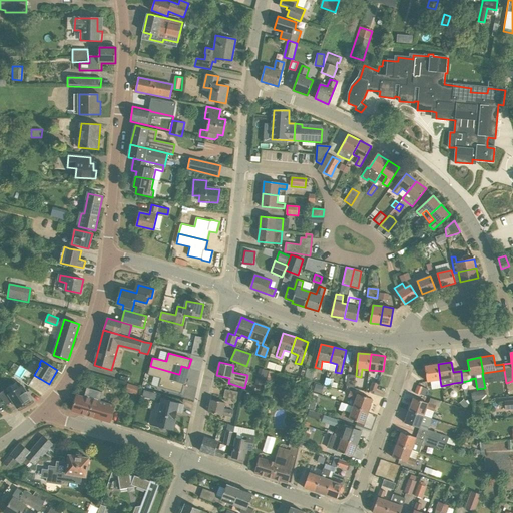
[(427,382),(440,380),(440,379),(438,364),(425,366),(427,382)]
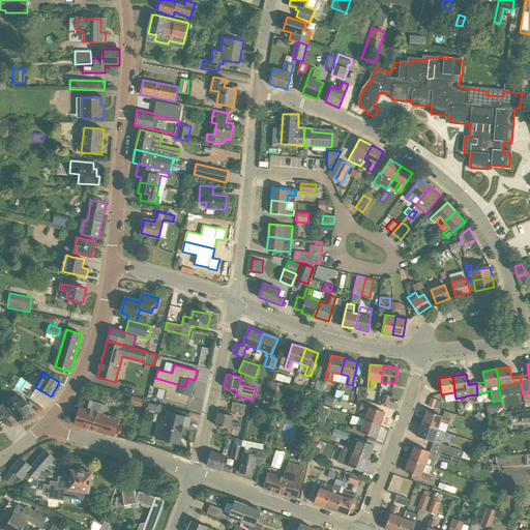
[(16,385),(22,391),(28,384),(22,378),(16,385)]
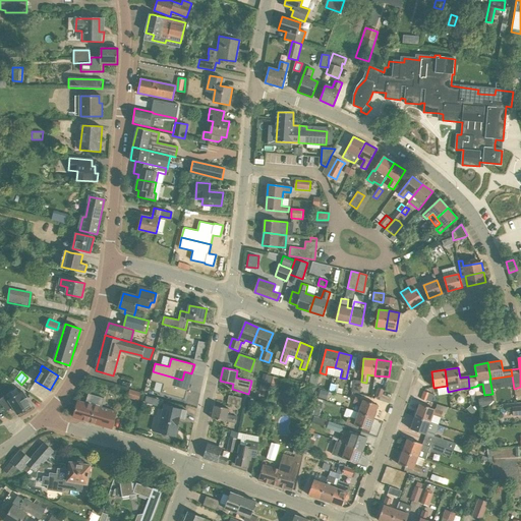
[(182,380),(181,380),(153,371),(151,381),(164,385),(162,393),(184,399),(187,390),(180,388),(182,380)]
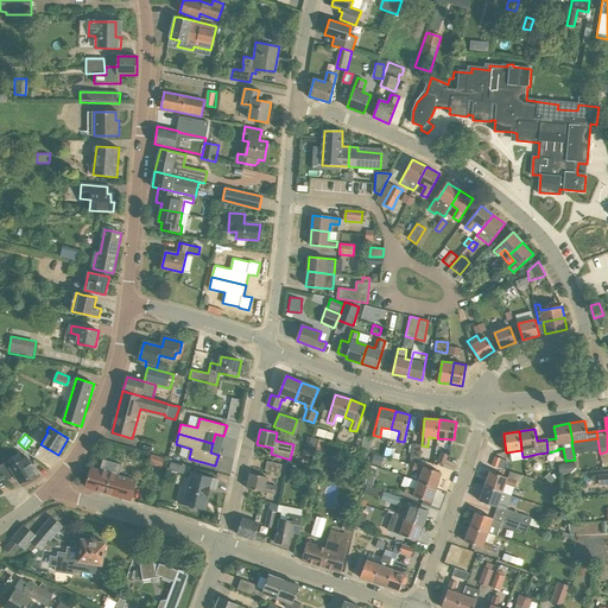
[(373,438),(363,436),(360,449),(369,451),(373,438)]
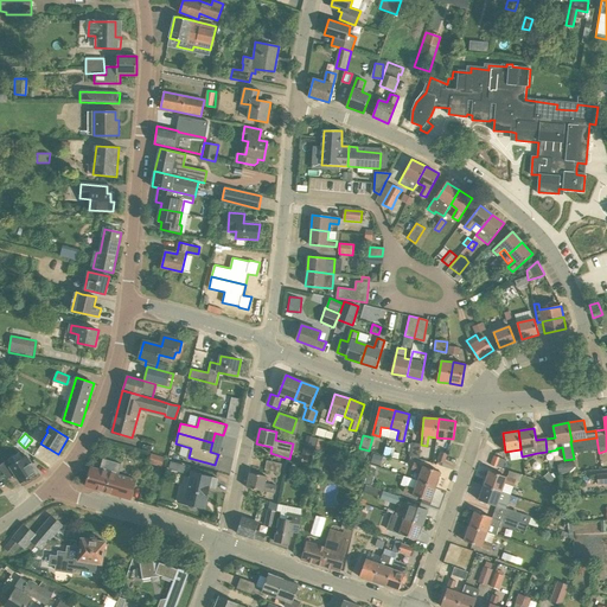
[(324,457),(327,442),(318,440),(314,454),(324,457)]
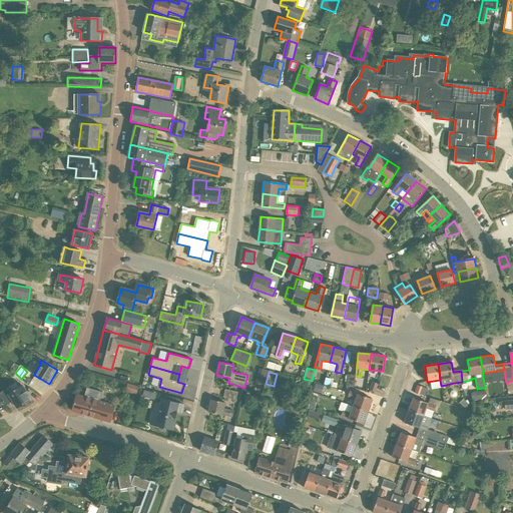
[(356,377),(348,376),(346,386),(354,388),(356,377)]
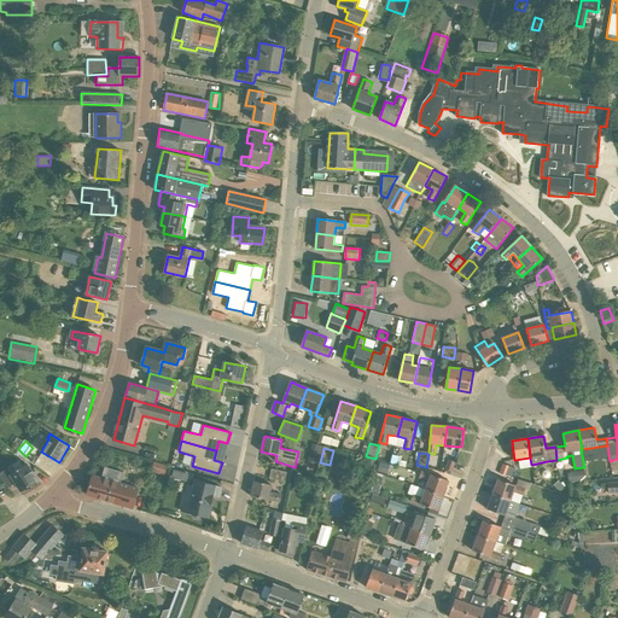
[(319,465),(321,456),(310,454),(308,462),(319,465)]
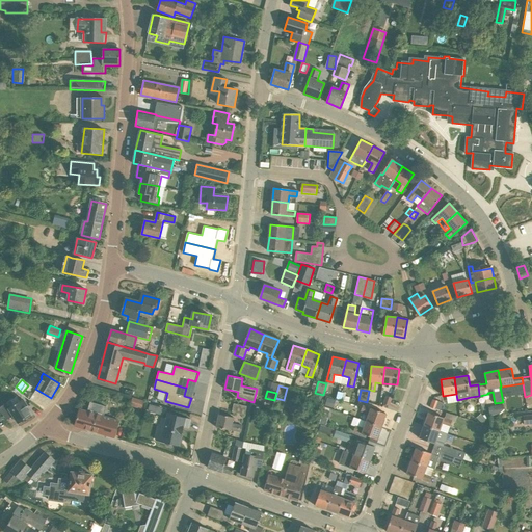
[(346,394),(343,394),(343,393),(341,400),(349,402),(350,397),(345,397),(346,394)]
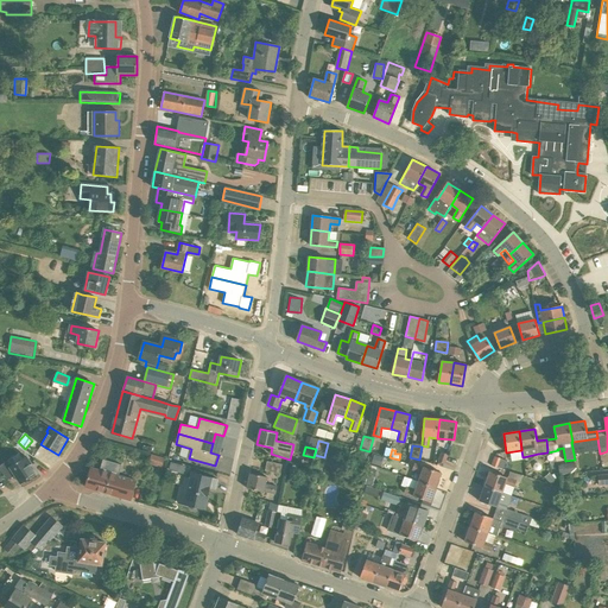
[(448,455),(442,453),(437,462),(444,464),(448,455)]
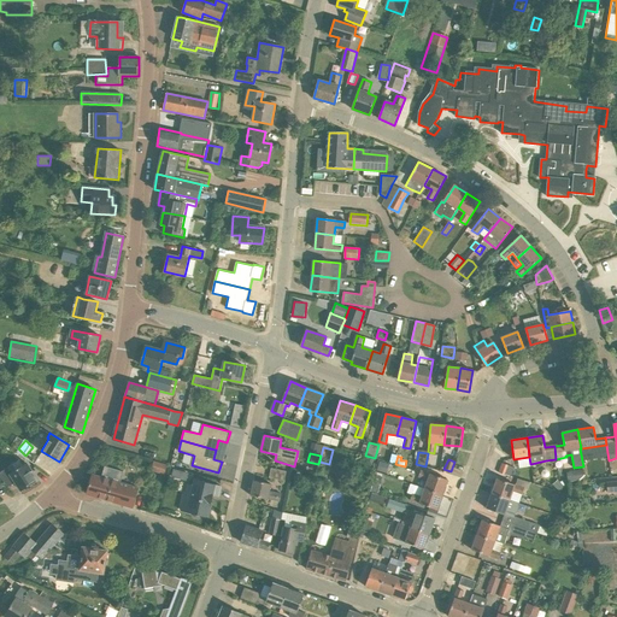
[(168,465),(153,462),(151,470),(165,475),(168,465)]
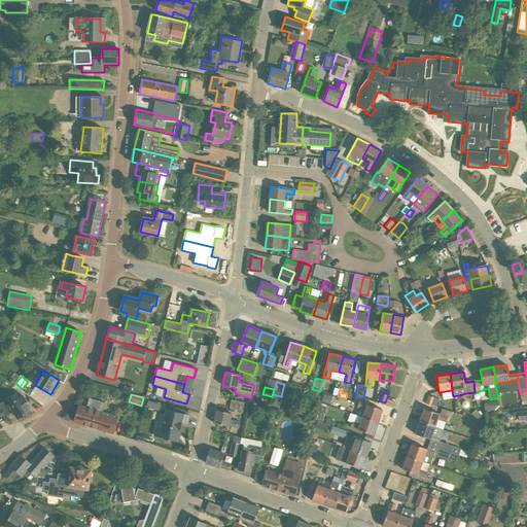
[(322,401),(330,405),(332,396),(324,394),(322,401)]
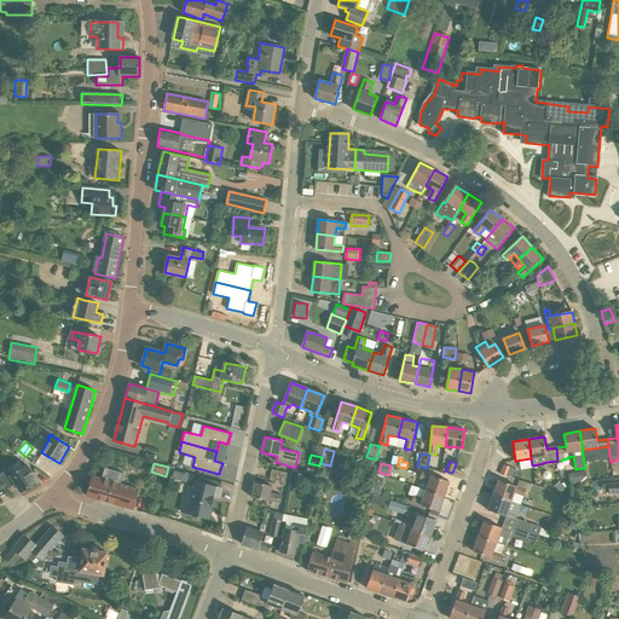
[(28,464),(11,474),(7,469),(0,474),(0,476),(9,490),(16,484),(21,492),(35,482),(29,474),(33,472),(28,464)]
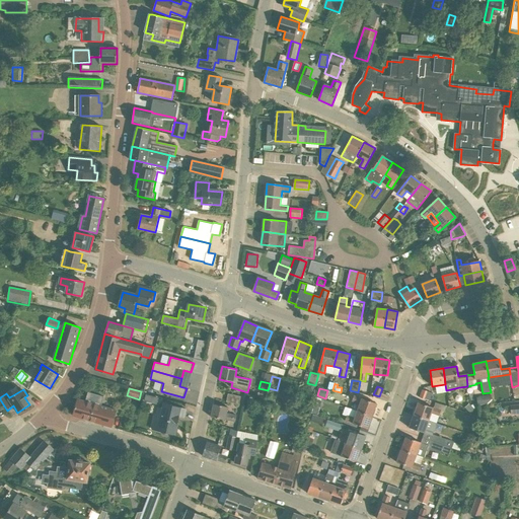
[(433,392),(423,389),(420,397),(425,399),(426,398),(430,400),(433,392)]
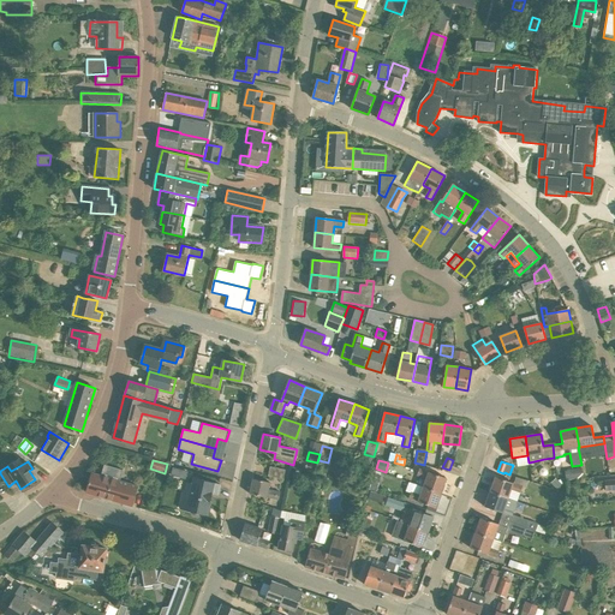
[(286,470),(272,467),(269,477),(284,479),(286,470)]
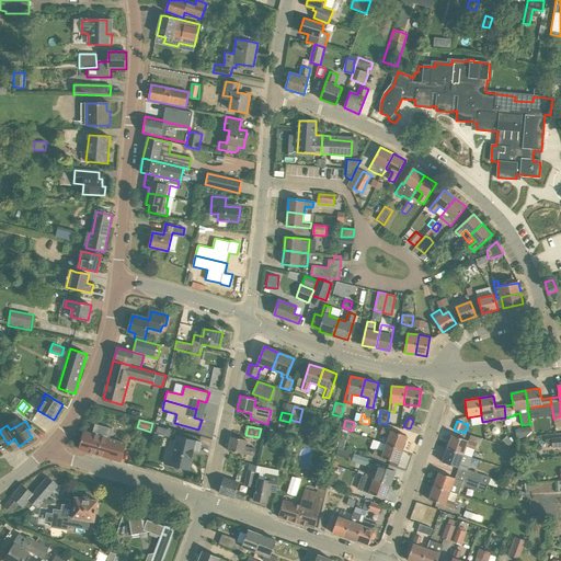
[(408,436),(382,427),(380,434),(389,437),(386,444),(402,450),(408,436)]
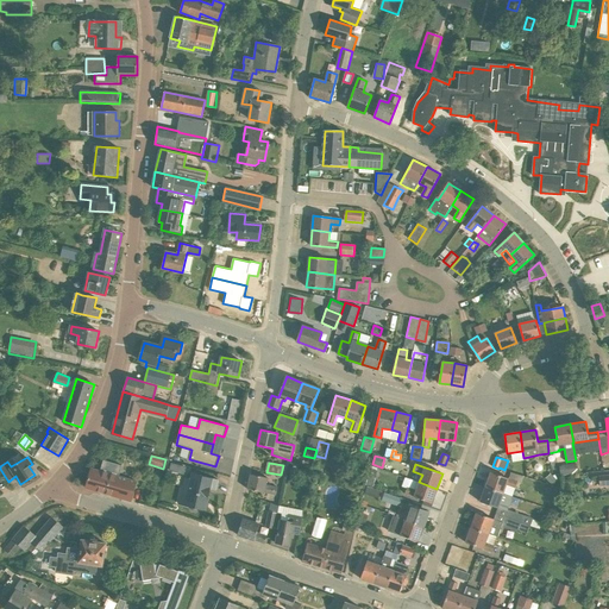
[(559,466),(560,476),(578,473),(576,464),(559,466)]
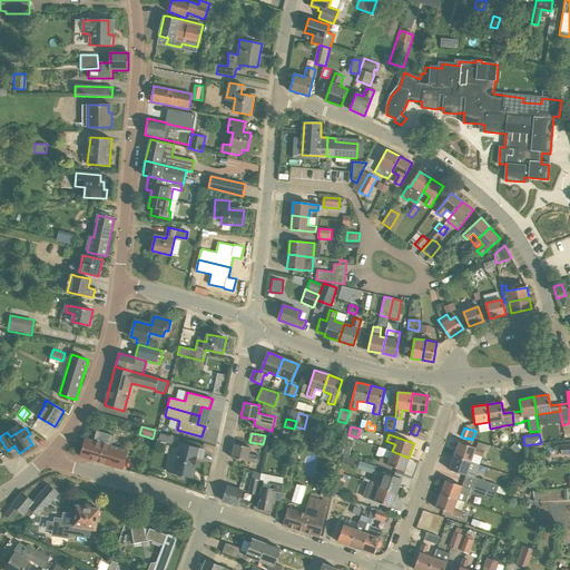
[(128,451),(86,439),(80,457),(123,469),(128,451)]
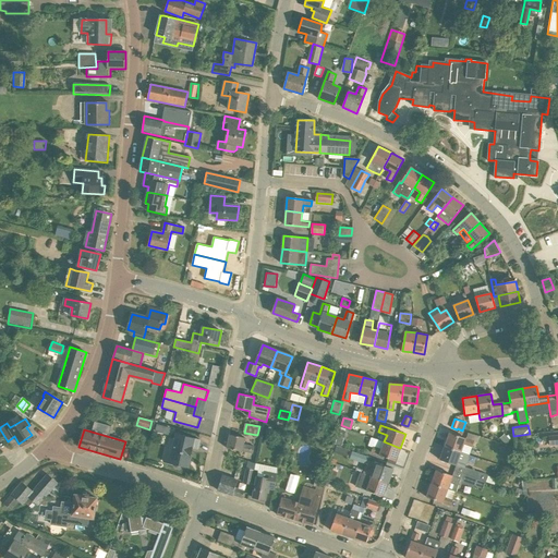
[(339,429),(335,445),(342,446),(346,432),(339,429)]
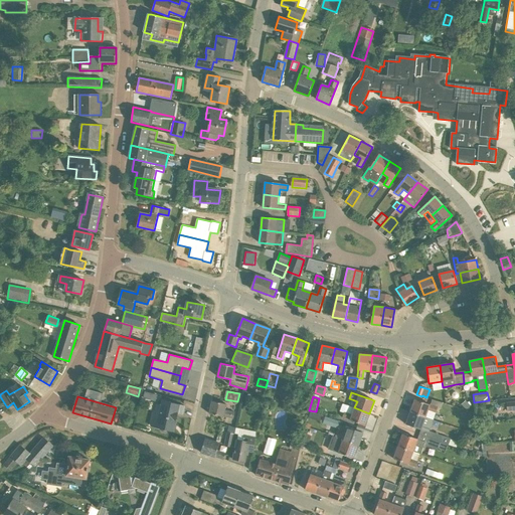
[(415,399),(410,411),(425,417),(428,409),(436,412),(438,407),(415,399)]
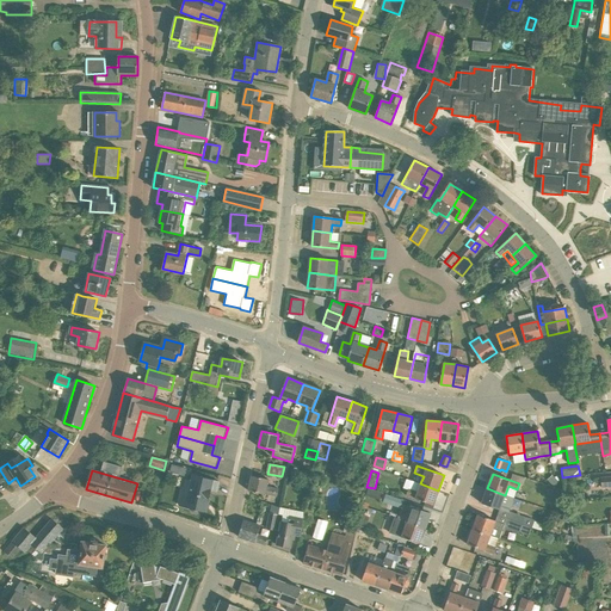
[(218,481),(193,475),(192,481),(186,480),(185,487),(190,488),(185,507),(192,508),(192,511),(193,512),(196,513),(198,512),(198,511),(205,512),(211,491),(216,492),(218,481)]
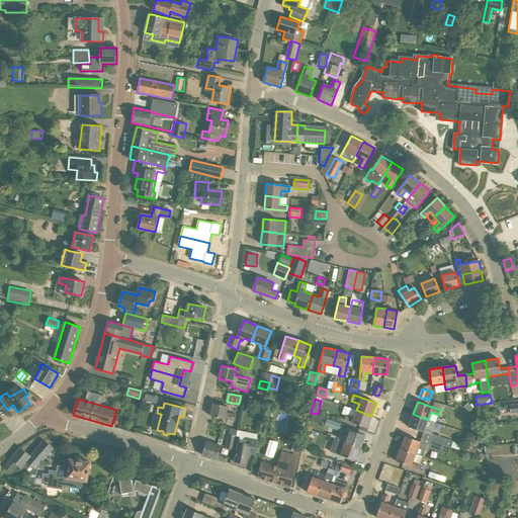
[(237,415),(226,413),(228,406),(213,403),(210,416),(235,421),(237,415)]
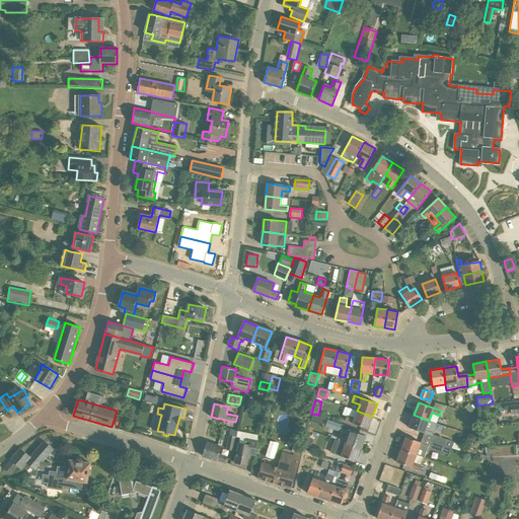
[(473,410),(469,403),(464,408),(470,414),(473,410)]
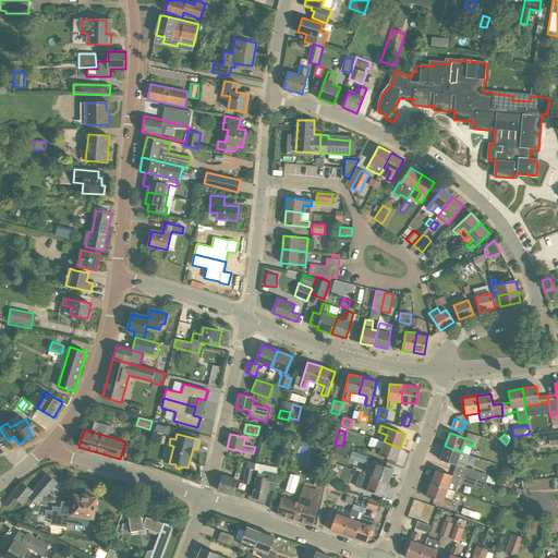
[(557,435),(548,437),(549,446),(557,445),(557,435)]
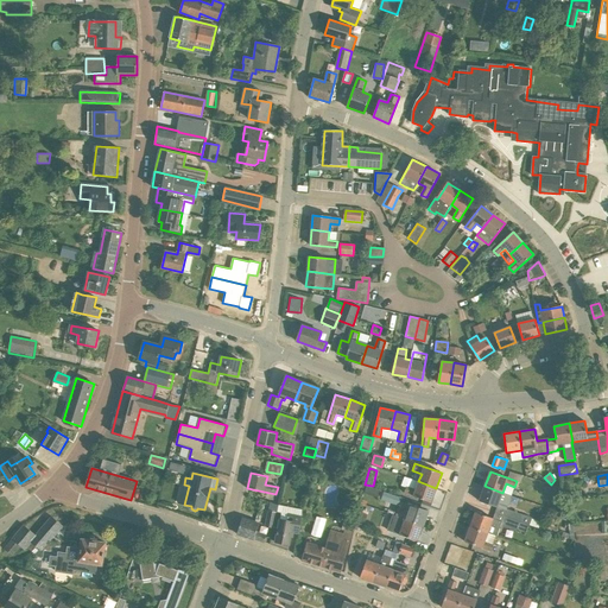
[(418,481),(416,491),(406,487),(404,493),(431,502),(436,488),(418,481)]
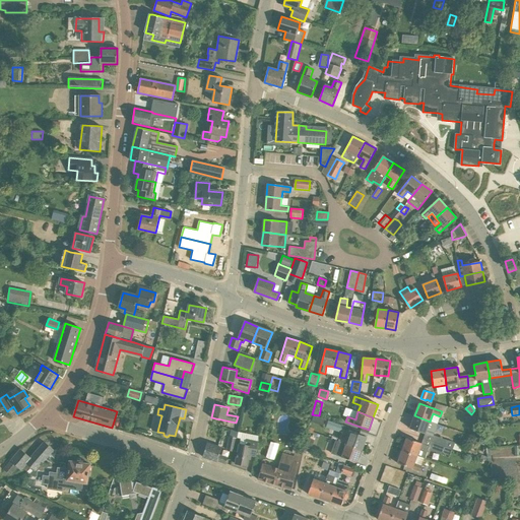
[(317,424),(319,417),(314,415),(311,421),(317,424)]
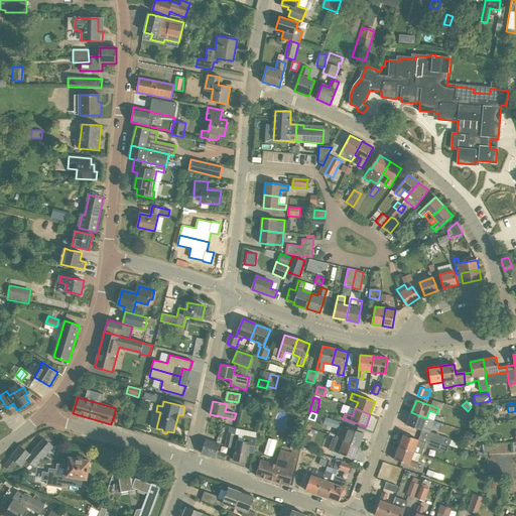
[(426,418),(411,412),(407,425),(429,433),(431,428),(423,425),(426,418)]
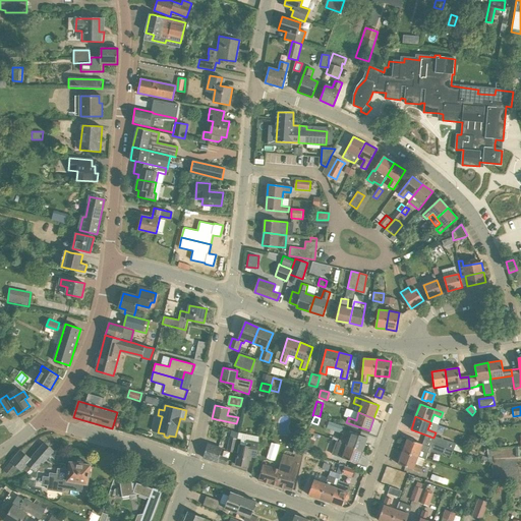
[(339,425),(330,421),(327,428),(336,432),(339,425)]
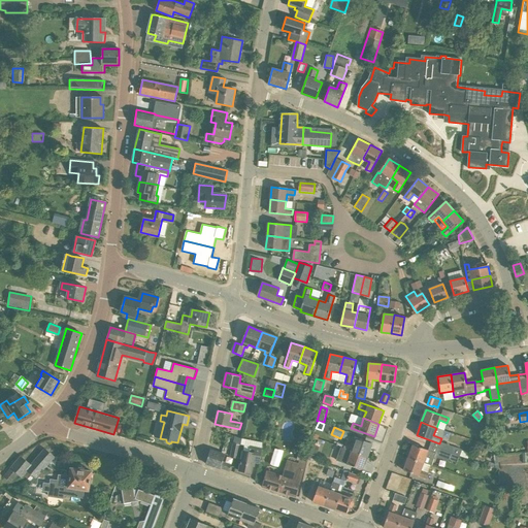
[(371,443),(349,435),(343,449),(359,454),(367,457),(371,443)]
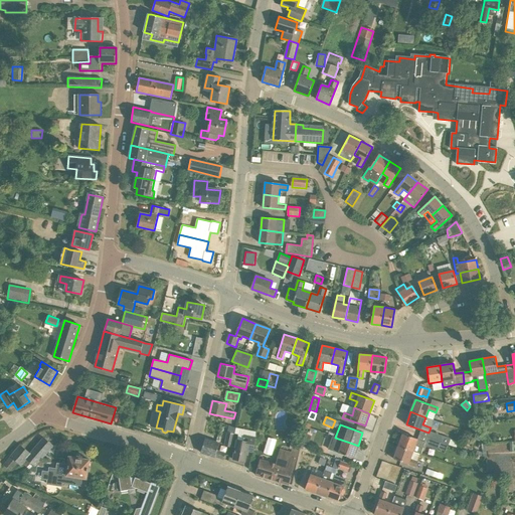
[(234,434),(227,433),(224,446),(231,448),(234,434)]
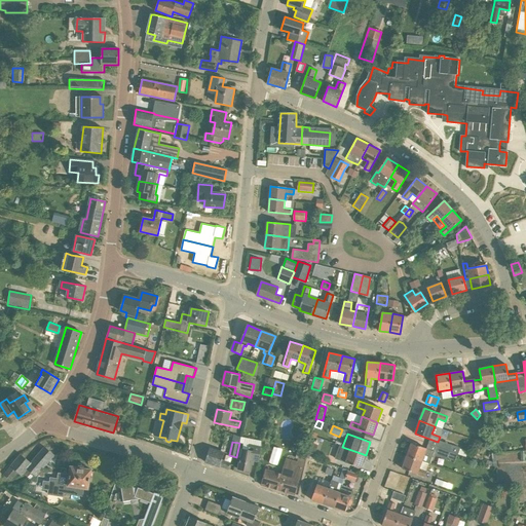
[(452,445),(441,442),(439,448),(450,452),(452,445)]
